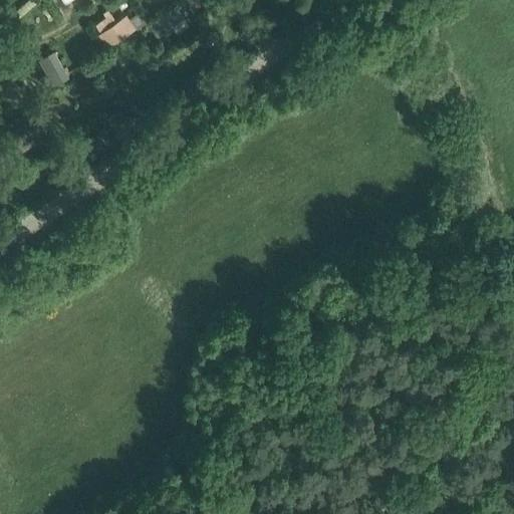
[(198,5),(194,0),(184,0),(183,1),(190,11),(198,5)]
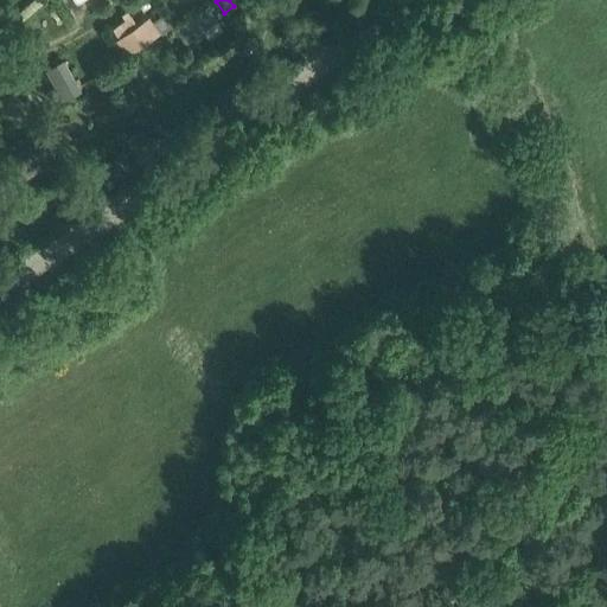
[(179,29),(189,42),(219,19),(210,6),(179,29)]
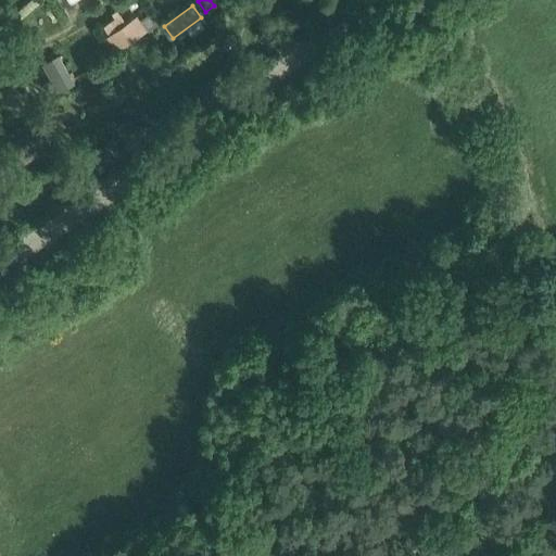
[(139,20),(147,29),(159,22),(151,11),(139,20)]
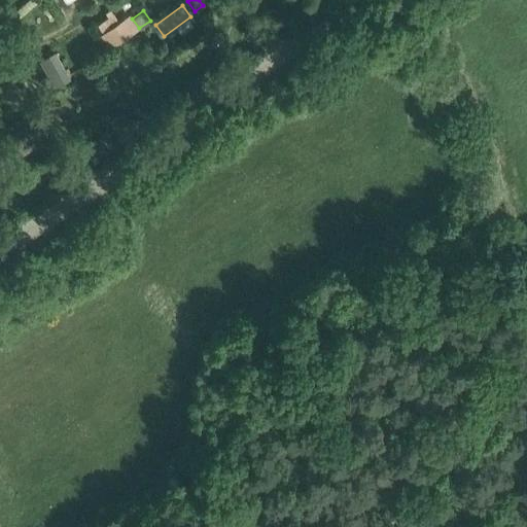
[(110,47),(139,28),(132,19),(129,14),(101,34),(110,47)]
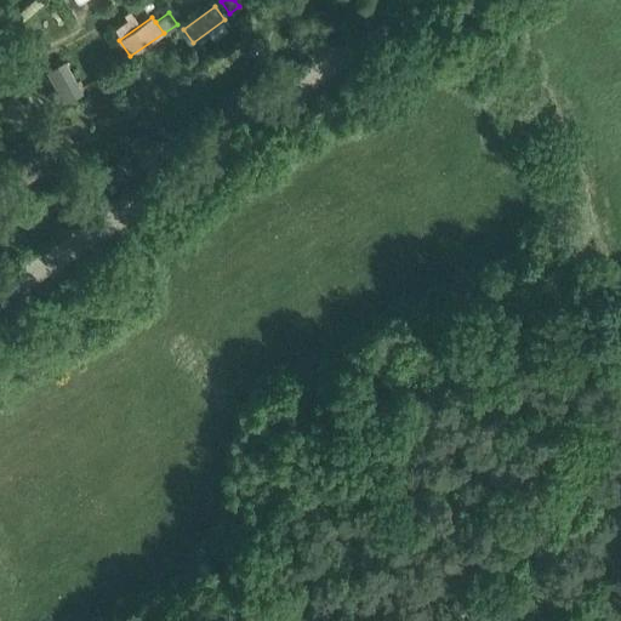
[(46,67),(64,98),(80,90),(63,58),(46,67)]
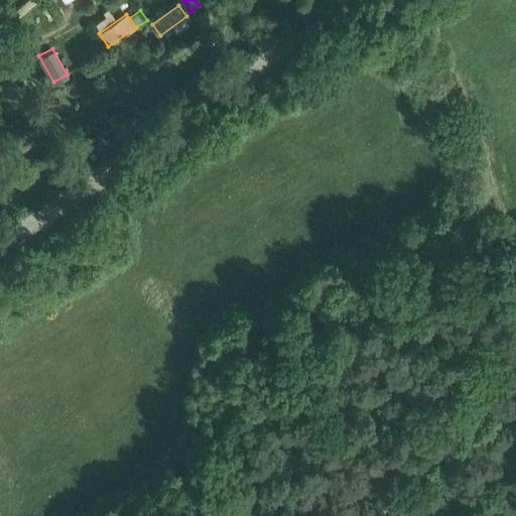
[(37,115),(2,136),(12,152),(46,131),(37,115)]
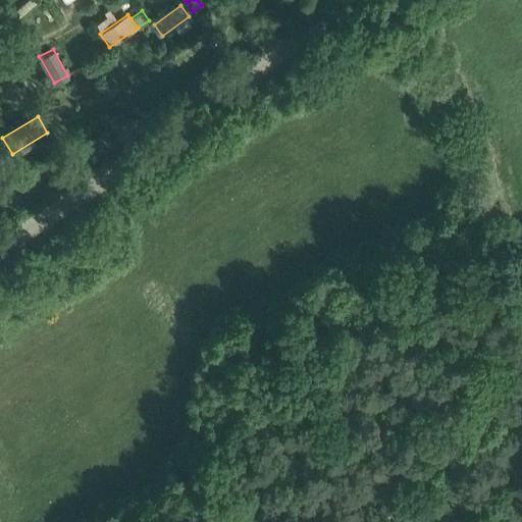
[(91,143),(100,156),(140,129),(132,116),(91,143)]
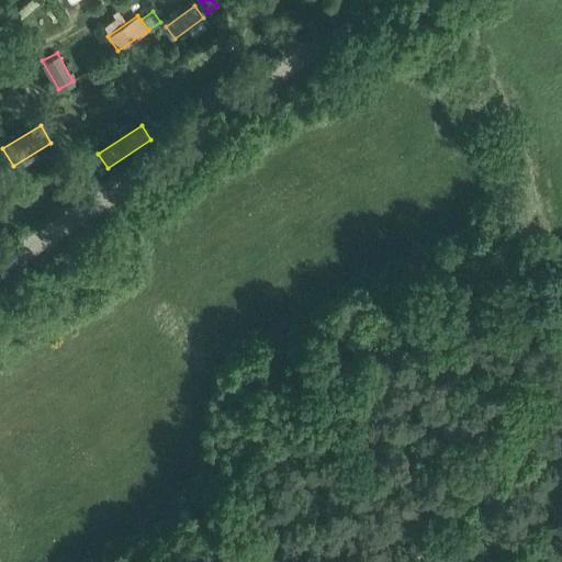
[(102,176),(109,171),(105,166),(99,170),(102,176)]
